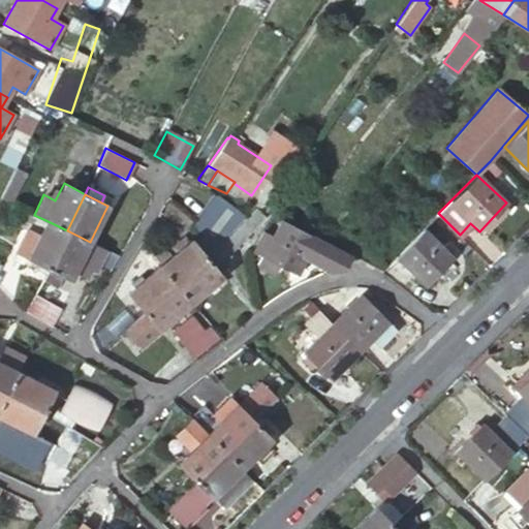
[(163,247),(153,256),(160,266),(158,267),(175,285),(207,259),(207,258),(206,257),(242,217),(216,194),(190,223),(205,236),(196,246),(191,240),(170,256),(163,247)]
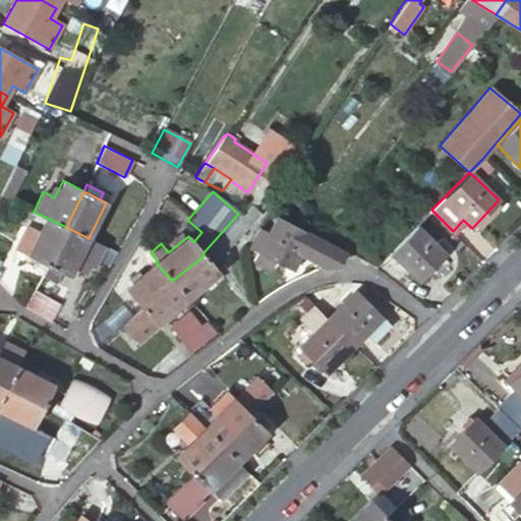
[(205,255),(204,254),(204,255),(172,281),(187,299),(205,286),(208,290),(221,279),(217,275),(220,273),(213,266),(209,263),(221,247),(225,251),(261,214),(251,206),(205,255)]
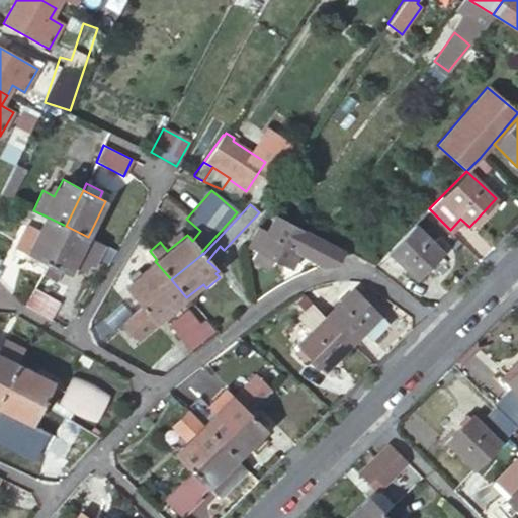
[(288,222),(274,214),(266,231),(257,226),(247,246),(291,268),(298,253),(322,265),(335,264),(342,251),(317,237),(308,233),(288,222)]
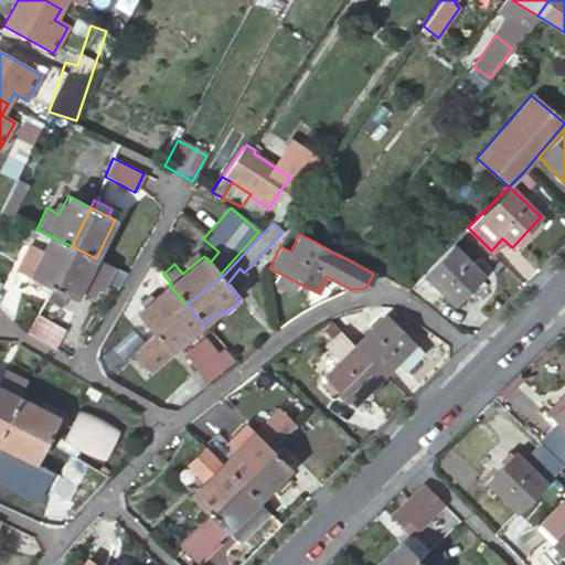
[(14,270),(51,288),(51,287),(72,246),(49,235),(42,251),(28,244),(14,270)]
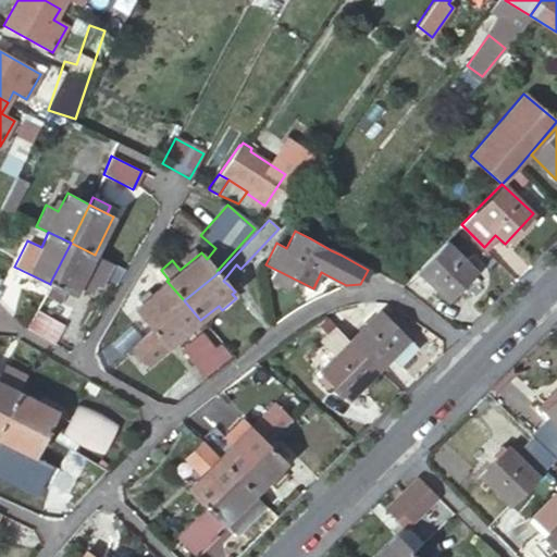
[(417,271),(434,289),(447,302),(477,272),(444,242),(417,271)]
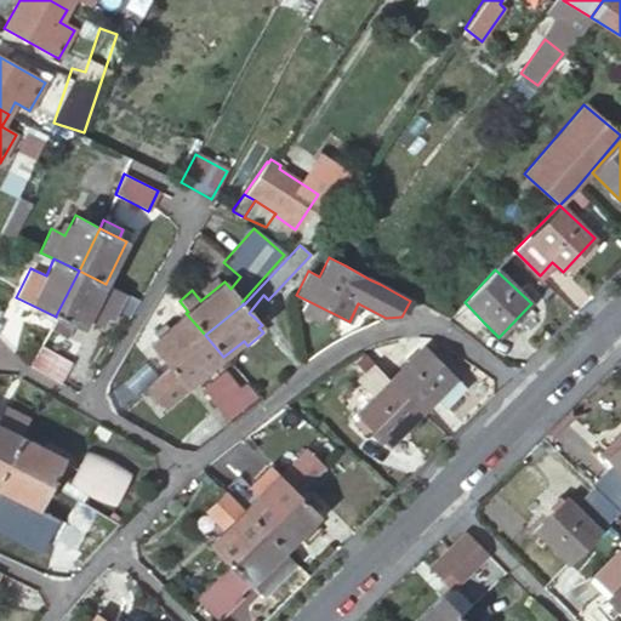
[(132,313),(140,301),(106,284),(79,271),(56,315),(56,317),(83,329),(89,318),(93,308),(110,318),(117,305),(132,313)]
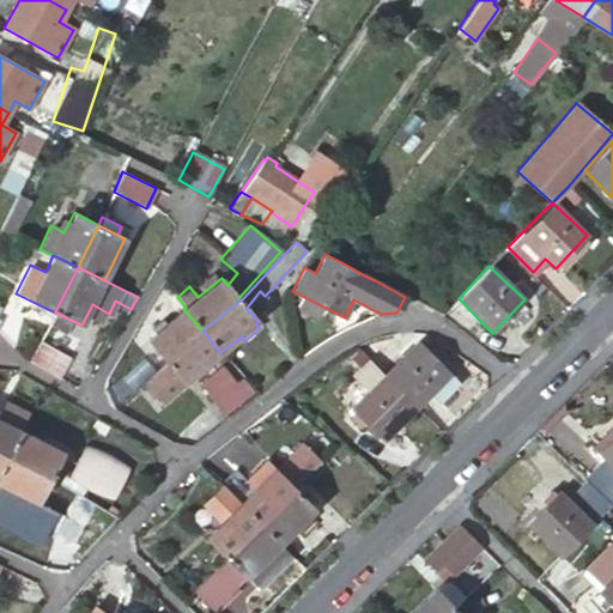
[(260,291),(246,309),(250,313),(265,296),(260,291)]
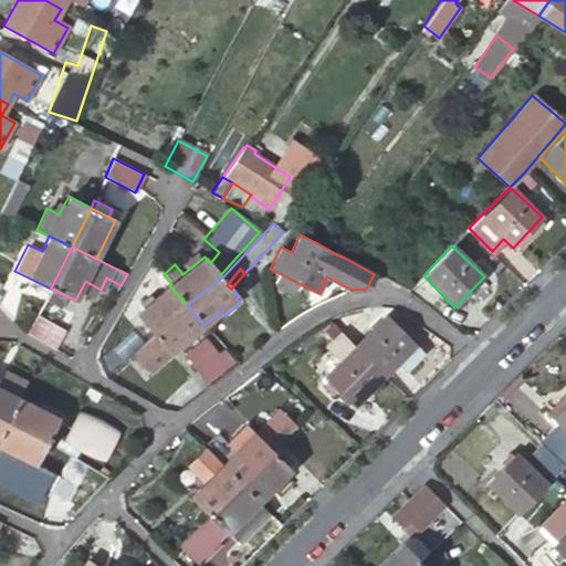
[(423,275),(409,290),(429,307),(441,294),(423,275)]
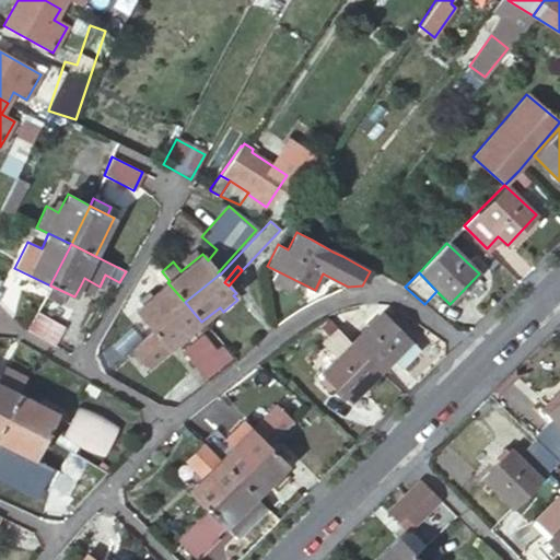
[(84,278),(80,287),(95,294),(100,287),(84,278)]
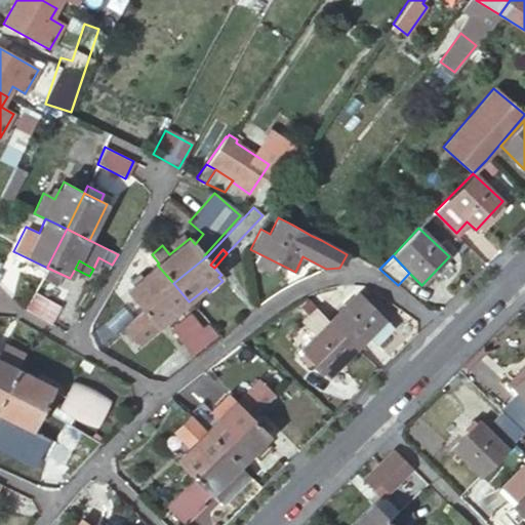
[(167,287),(173,283),(157,265),(125,291),(142,311),(167,287)]
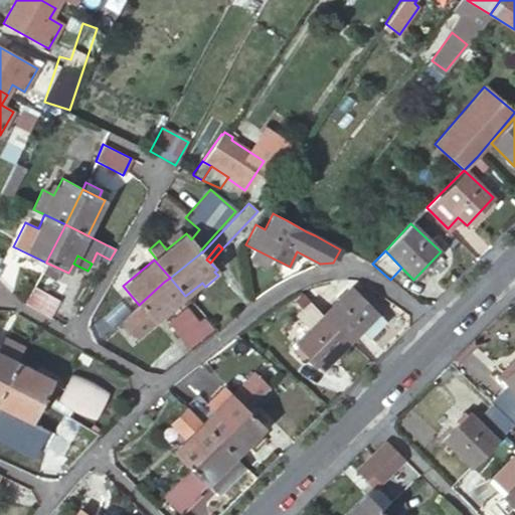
[(185,296),(170,278),(164,282),(139,305),(122,321),(136,338),(154,322),(183,298),(185,296)]
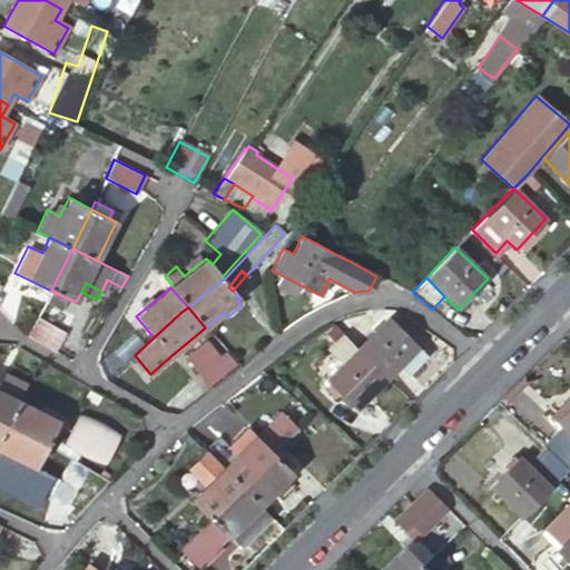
[(362,343),(338,317),(332,321),(343,333),(357,349),(362,343)]
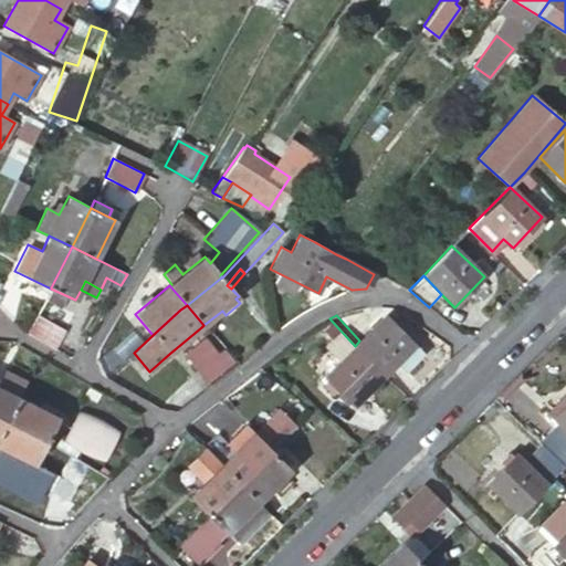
[(355,346),(385,376),(404,358),(410,366),(420,357),(420,349),(385,315),(359,341),(355,346)]
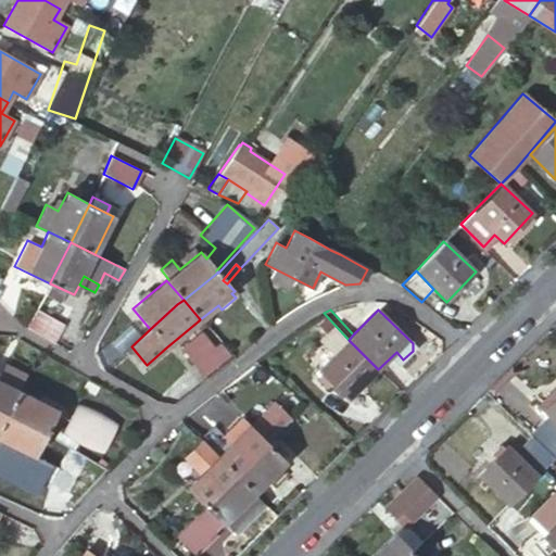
[(33,315),(25,328),(35,333),(42,338),(52,343),(61,331),(33,315)]
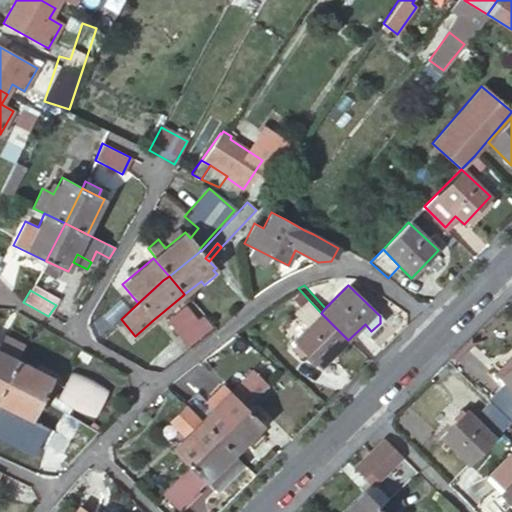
[(321,368),(348,340),(321,313),(308,299),(294,312),(307,326),(293,340),(321,368)]
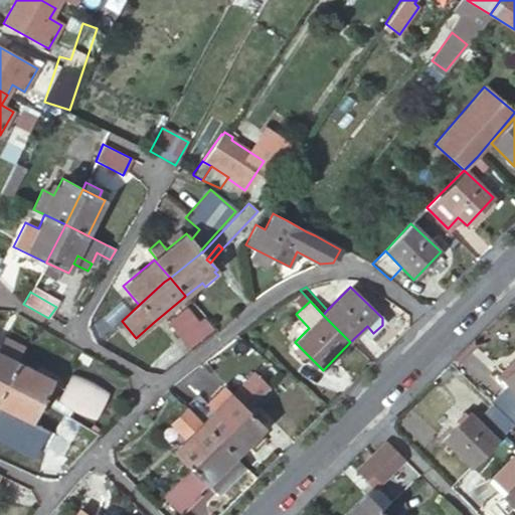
[(212,330),(202,318),(178,337),(189,349),(212,330)]
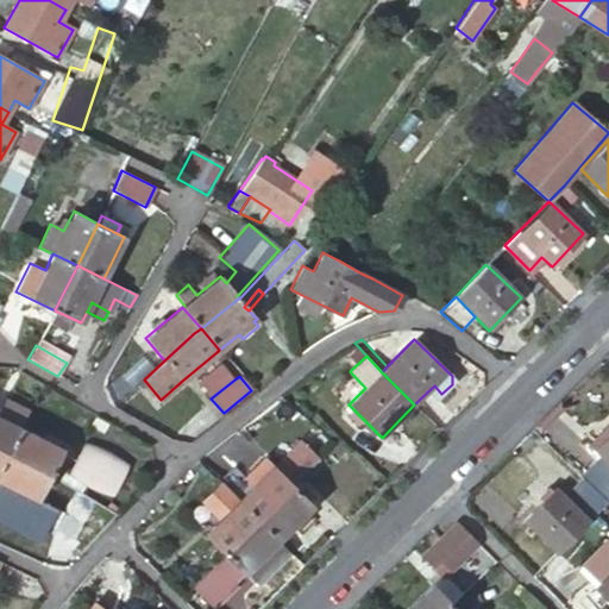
[(0,450),(6,454),(19,428),(27,409),(5,399),(2,406),(0,409),(0,450)]
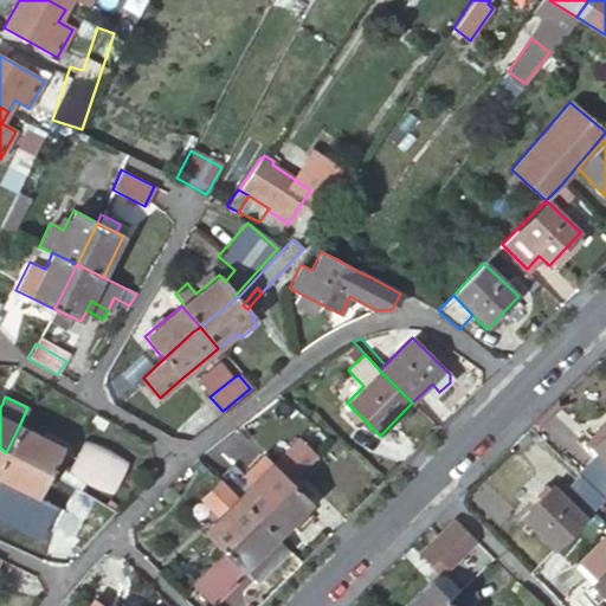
[(605,418),(585,440),(591,447),(605,431),(605,418)]
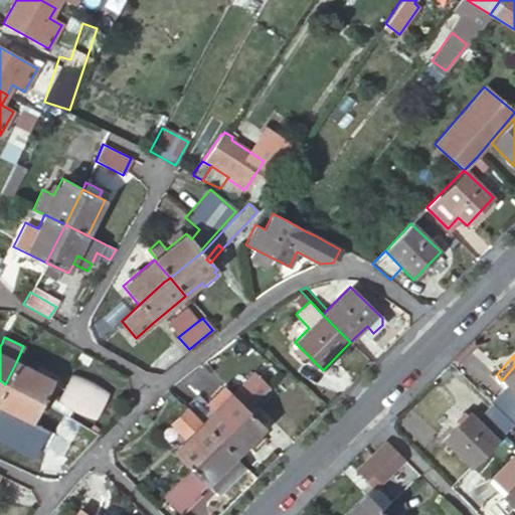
[(52,380),(18,363),(16,362),(5,384),(42,401),(52,380)]
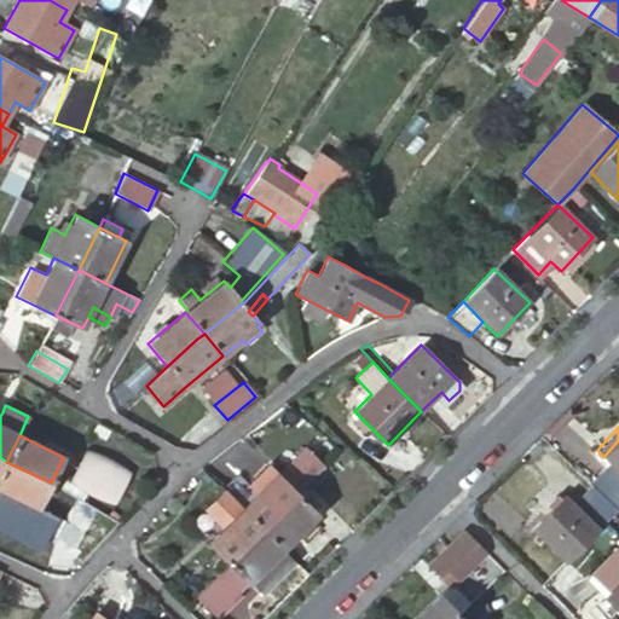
[(300,440),(278,468),(301,486),(323,458),(300,440)]
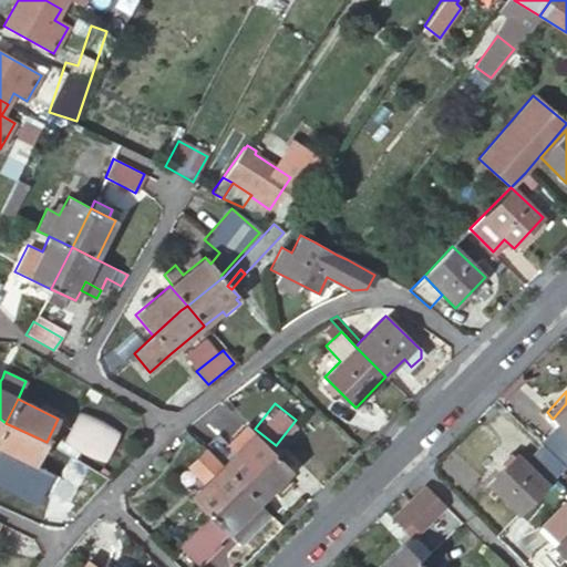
[(566,465),(566,464),(566,403),(553,419),(560,428),(545,443),(566,465)]
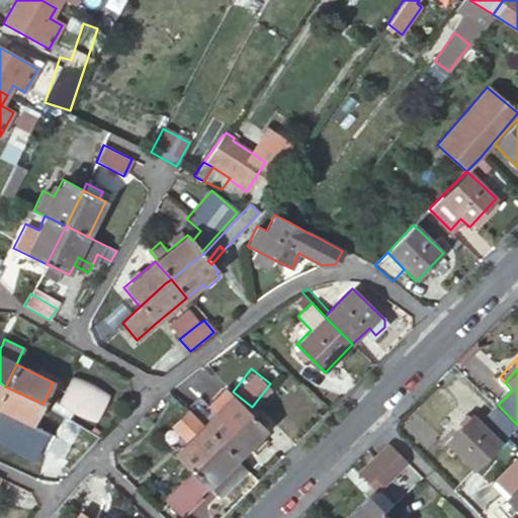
[(108,396),(72,376),(59,402),(97,420),(108,396)]
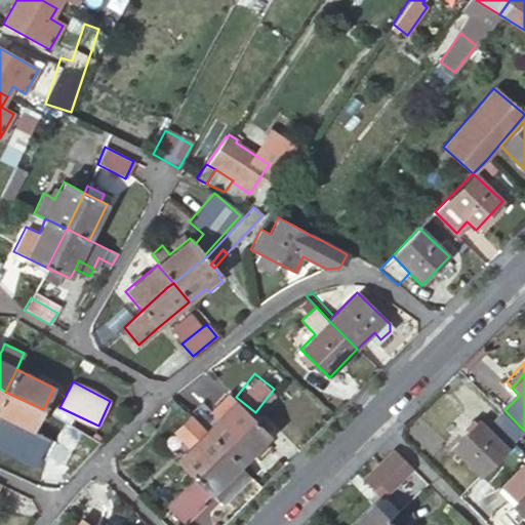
[(5,392),(0,402),(0,451),(34,468),(47,439),(32,432),(43,409),(5,392)]
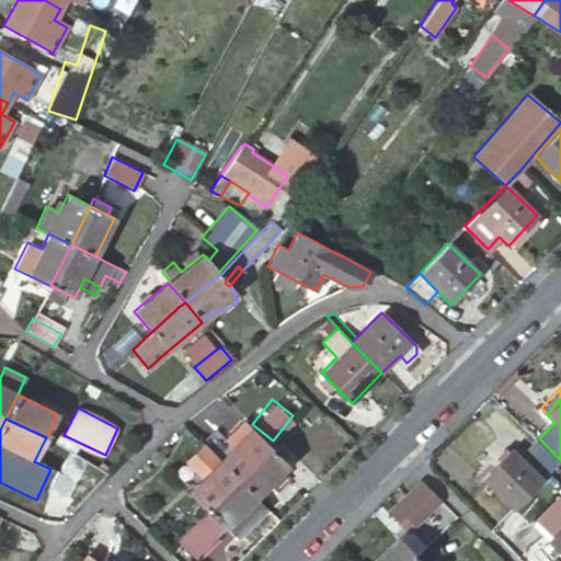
[(215,453),(212,457),(217,462),(219,460),(238,480),(270,448),(243,423),(226,442),(215,431),(203,443),(215,453)]
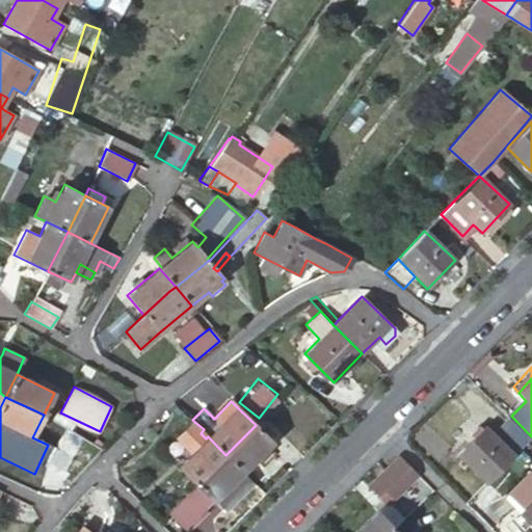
[(529,439),(508,417),(493,433),(485,426),(456,454),(485,483),(520,448),(530,440),(529,439)]
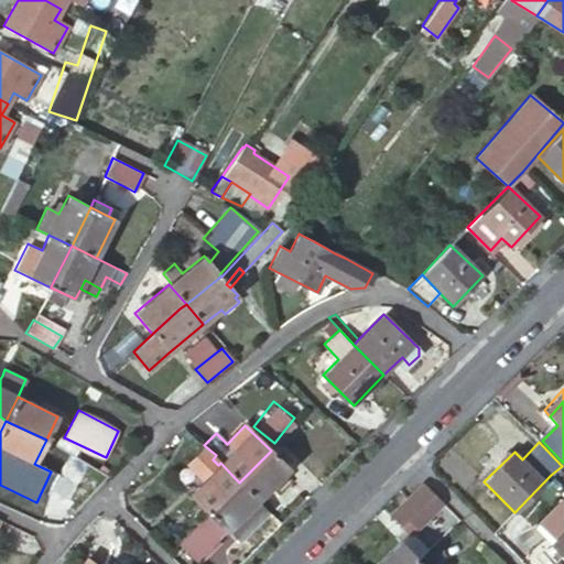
[(290,468),(271,451),(239,483),(257,501),(290,468)]
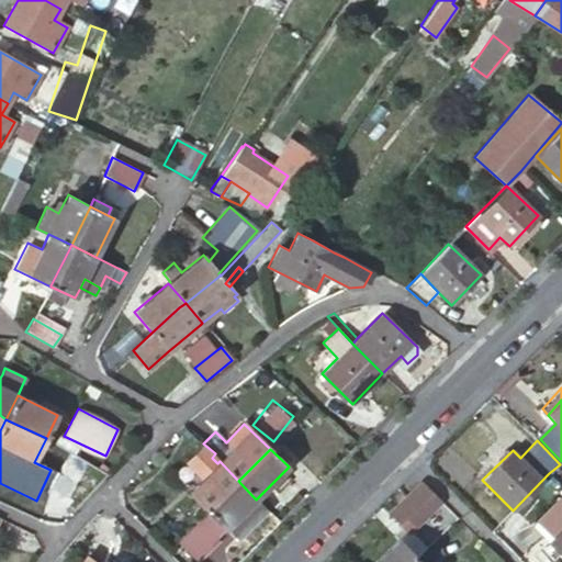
[(208,512),(238,481),(220,461),(217,463),(200,482),(195,478),(189,484),(193,489),(188,493),(208,512)]
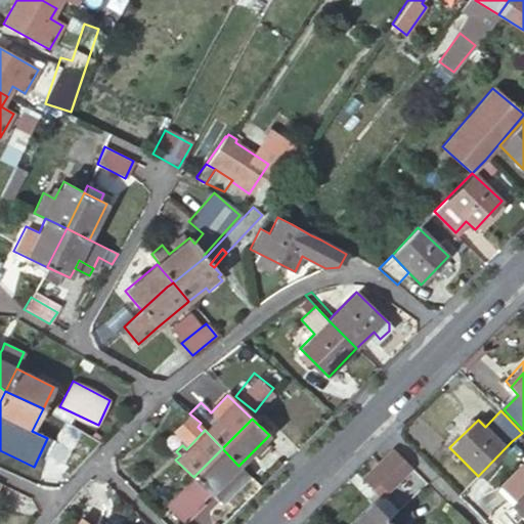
[(248,476),(236,467),(238,466),(222,448),(193,477),(174,496),(165,506),(183,523),(185,523),(206,504),(204,501),(211,493),(221,504),(248,476)]
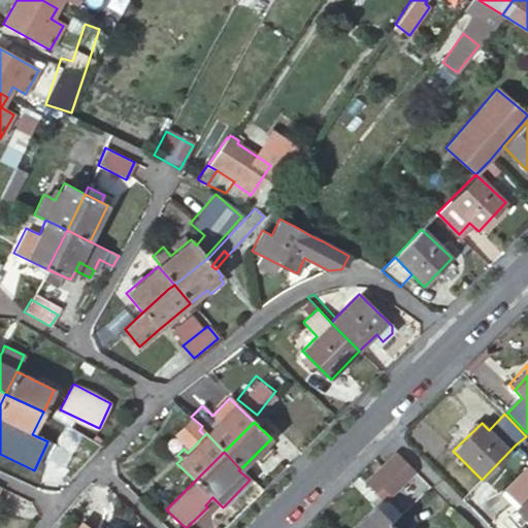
[(414,471),(395,452),(364,483),(376,494),(384,501),(386,499),(414,471)]
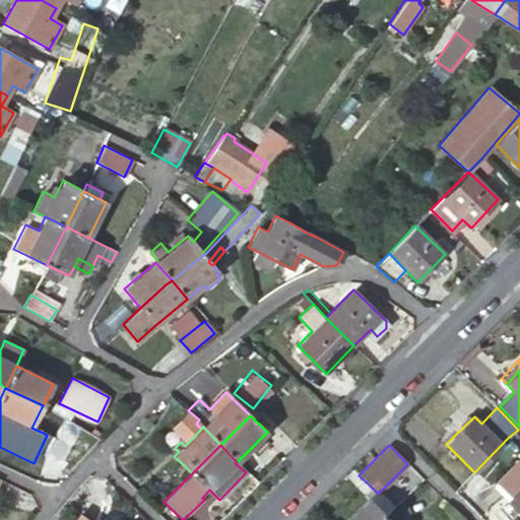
[(507,502),(519,514),(519,457),(496,482),(511,498),(507,502)]
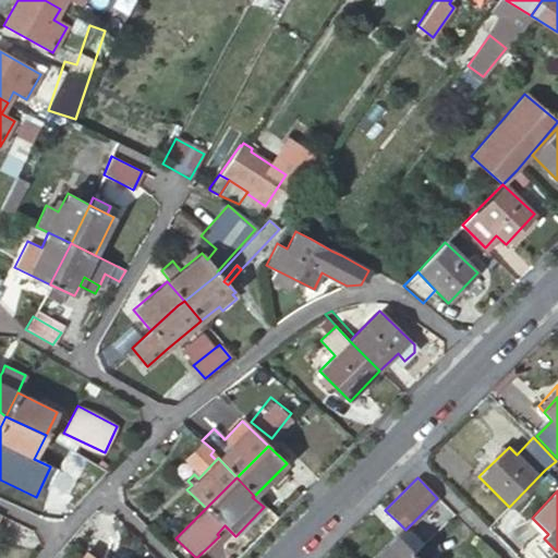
[(405,530),(398,522),(389,531),(395,536),(412,554),(413,554),(423,544),(408,528),(405,530)]
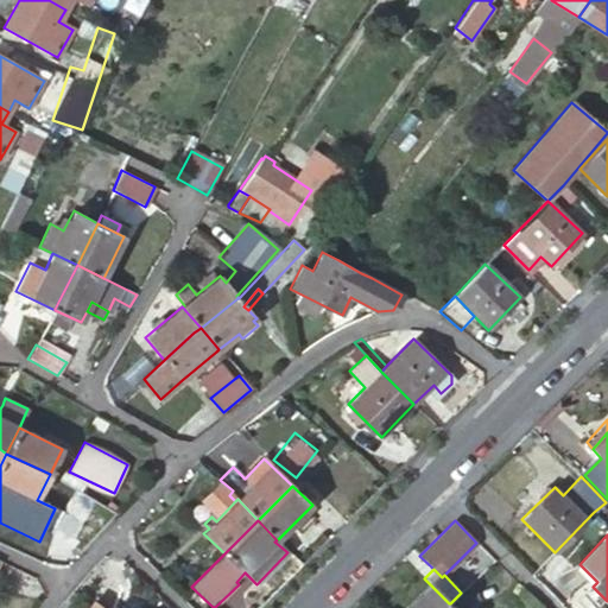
[(430,584),(405,607),(444,607),(449,603),(430,584)]
